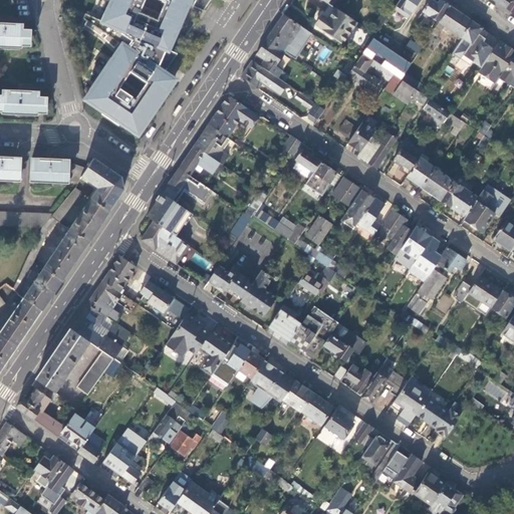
[(190,0),(112,0),(103,21),(89,15),(85,24),(101,35),(103,31),(107,34),(104,37),(114,47),(119,42),(124,46),(88,99),(138,134),(175,79),(163,71),(175,53),(169,51),(190,0)]
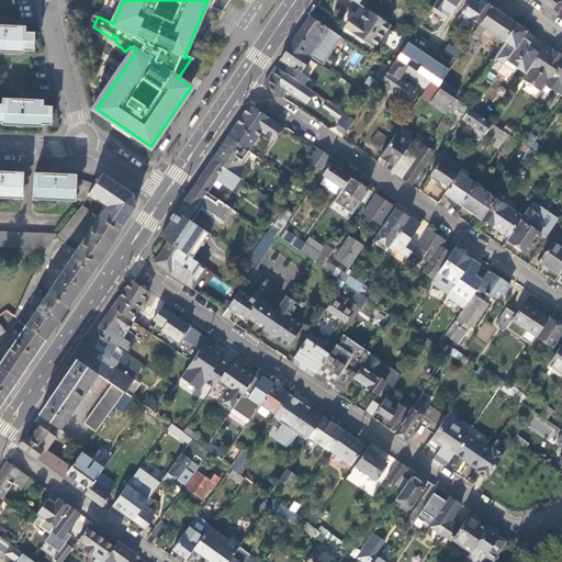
[(213,0),(210,8),(222,13),(229,0),(213,0)]
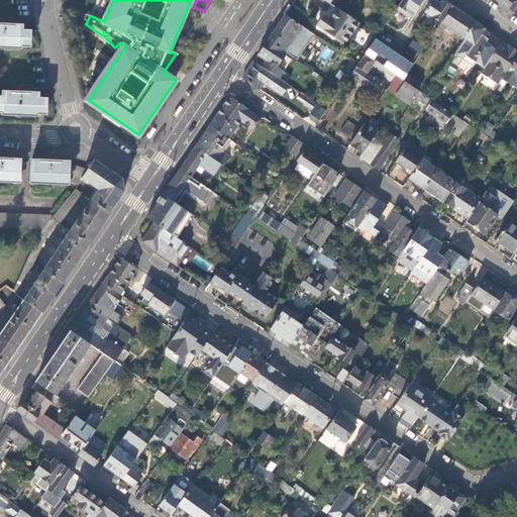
[(402,0),(396,9),(410,19),(422,0),(402,0)]
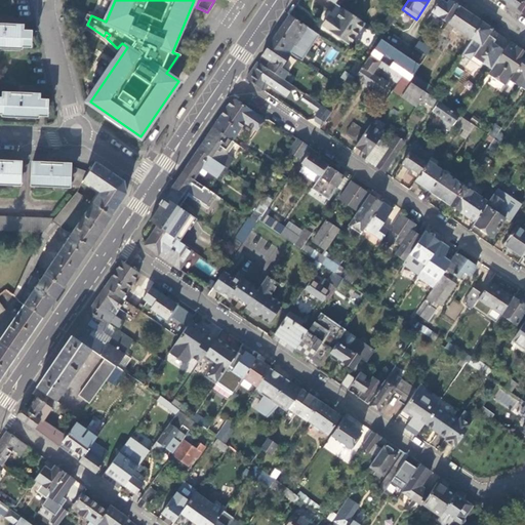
[(449,23),(460,6),(450,0),(449,0),(447,4),(440,0),(439,0),(432,11),(449,23)]
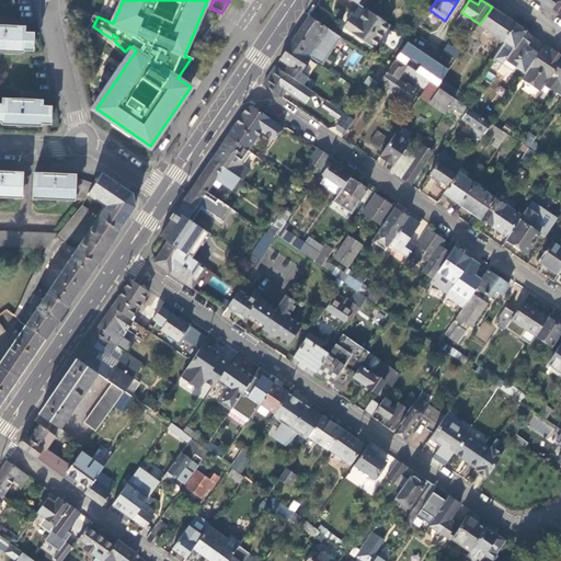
[(376,46),(390,25),(361,4),(346,26),(376,46)]
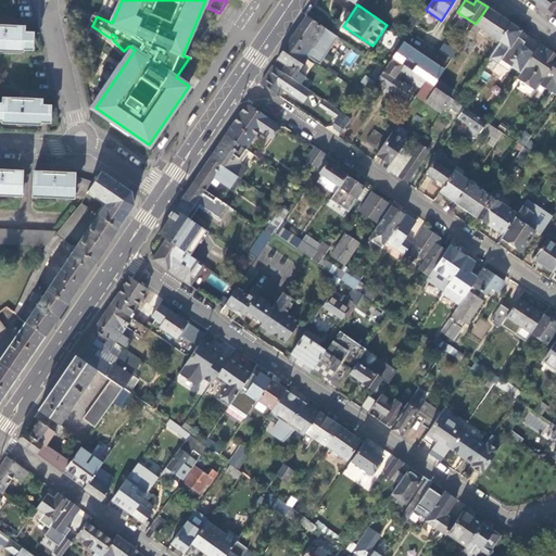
[(424,13),(414,7),(411,11),(415,13),(407,25),(413,28),(424,13)]
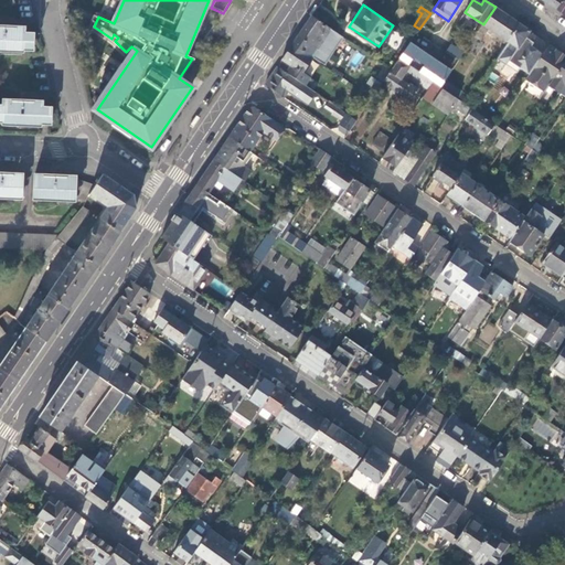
[(489,30),(508,42),(520,24),(496,7),(483,24),(476,36),(481,40),(489,30)]
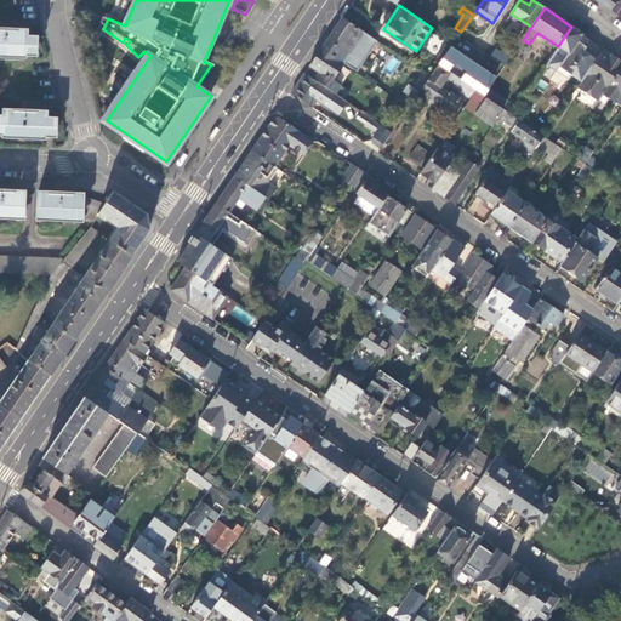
[(376,41),(343,18),(328,40),(362,62),(376,41)]
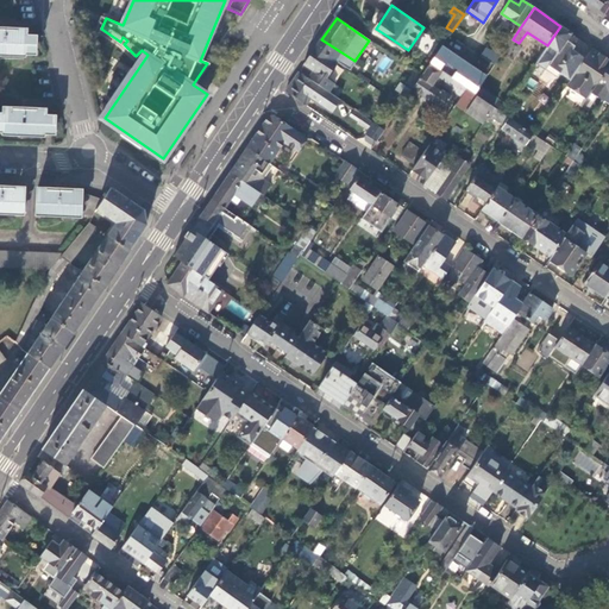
[(2,27),(0,26),(0,54),(26,55),(26,52),(37,54),(37,36),(27,36),(27,29),(11,27),(11,26),(2,25),(2,27)]
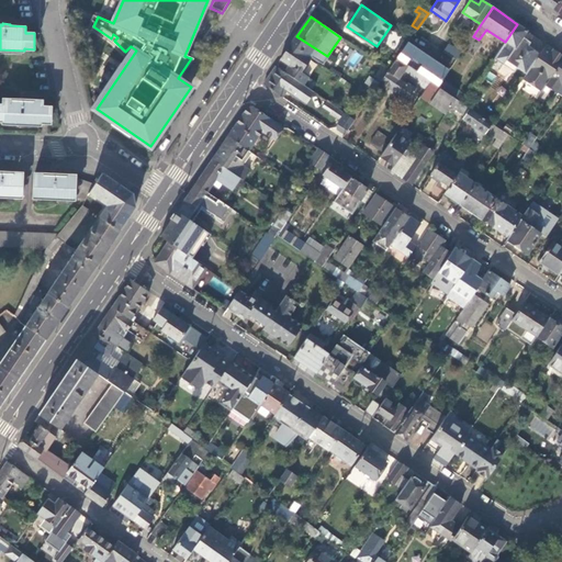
[(528,31),(517,24),(505,42),(493,59),(513,72),(515,69),(525,76),(540,53),(529,46),(531,43),(524,37),(528,31)]
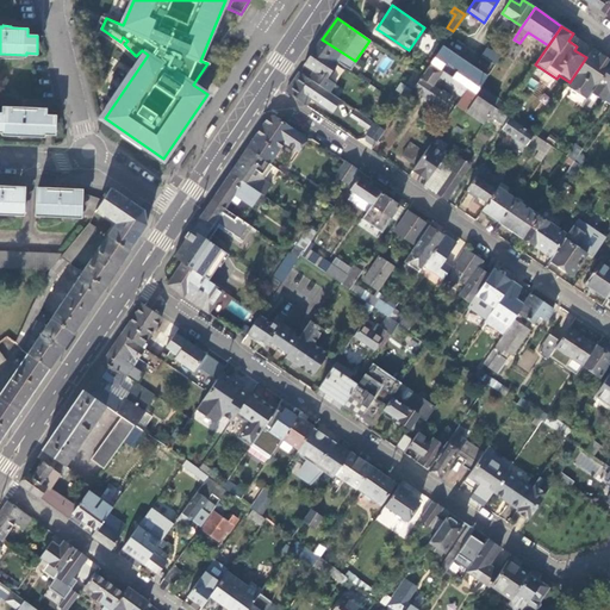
[(427,54),(437,38),(428,32),(417,47),(427,54)]
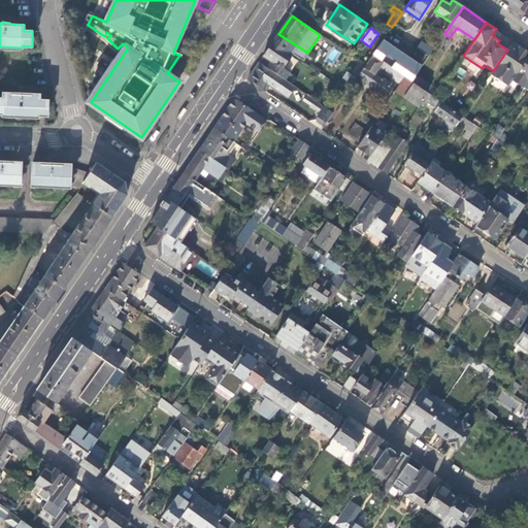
[(307,53),(278,34),(274,41),(292,53),(299,59),(303,61),(307,53)]
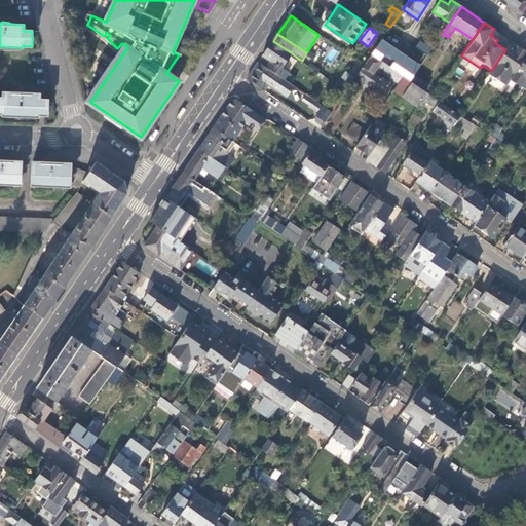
[(420,66),(382,39),(372,54),(404,76),(409,80),(420,66)]
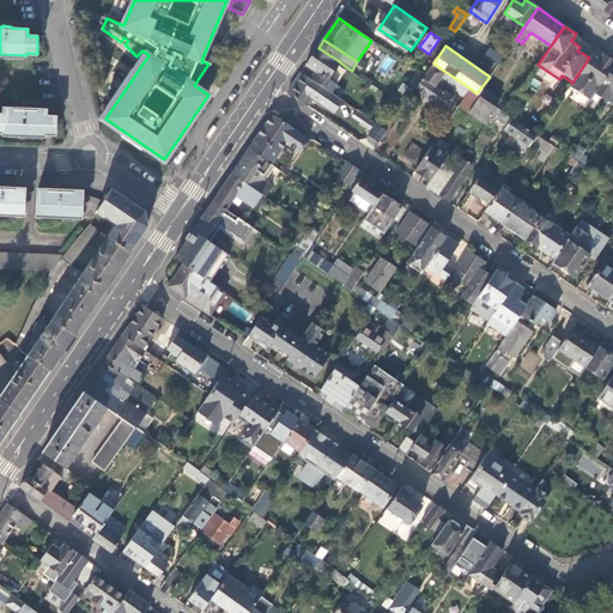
[(498,64),(503,55),(489,47),(484,56),(498,64)]
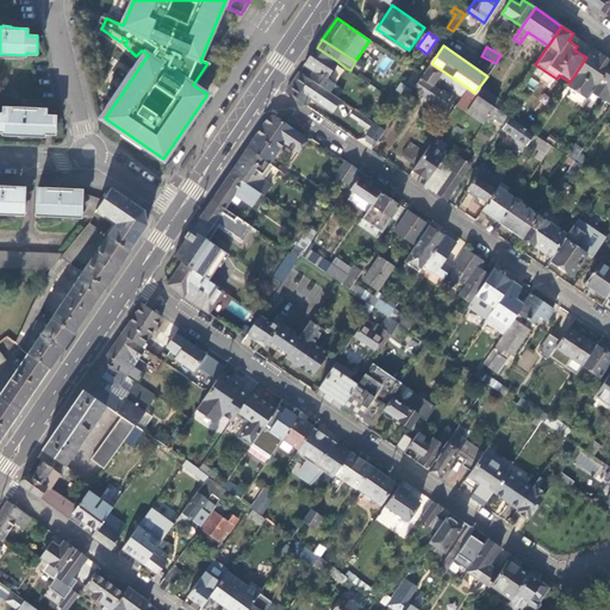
[(319,75),(315,82),(329,91),(334,83),(325,79),(335,66),(337,61),(317,48),(305,64),(319,75)]
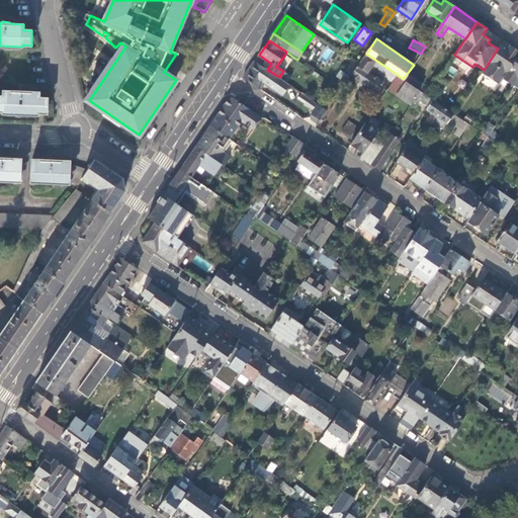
[(503,78),(517,55),(517,50),(504,40),(498,49),(484,70),(480,75),(497,86),(503,78)]
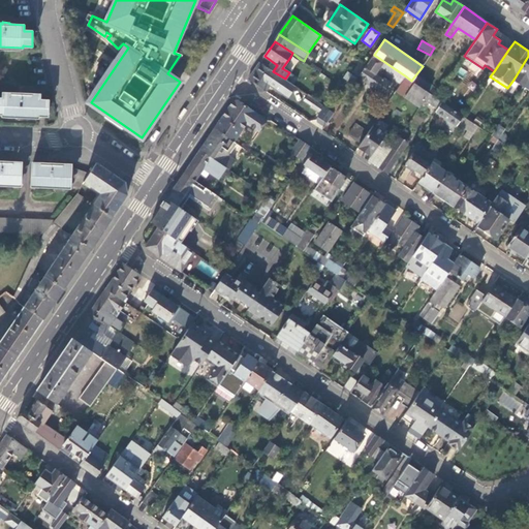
[(401,83),(406,76),(374,55),(367,65),(359,76),(369,84),(368,86),(375,91),(376,89),(384,94),(392,84),(383,79),(383,80),(376,74),(381,66),(389,71),(387,73),(401,83)]
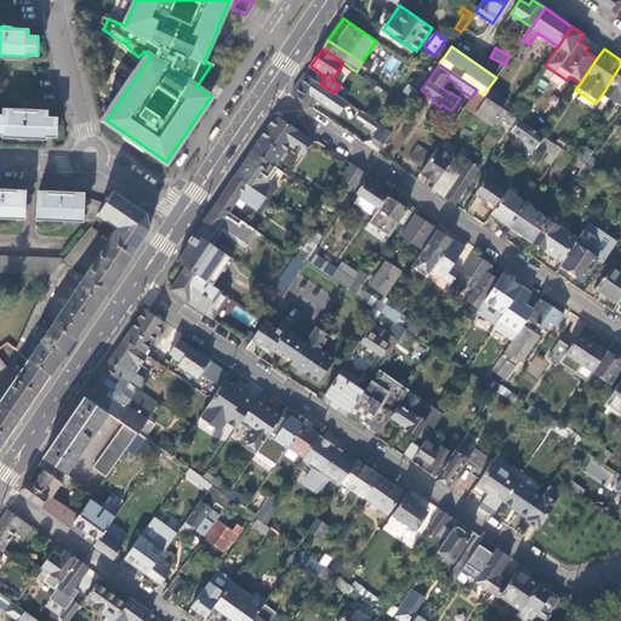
[(620,66),(603,93),(620,106),(620,66)]
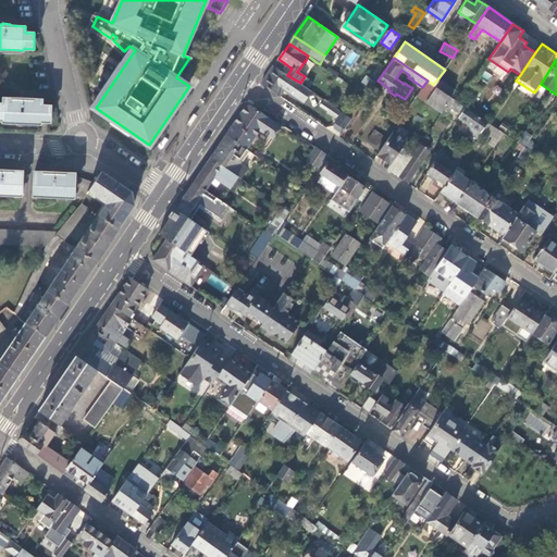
[(378,81),(386,69),(380,64),(371,78),(376,83),(378,81)]
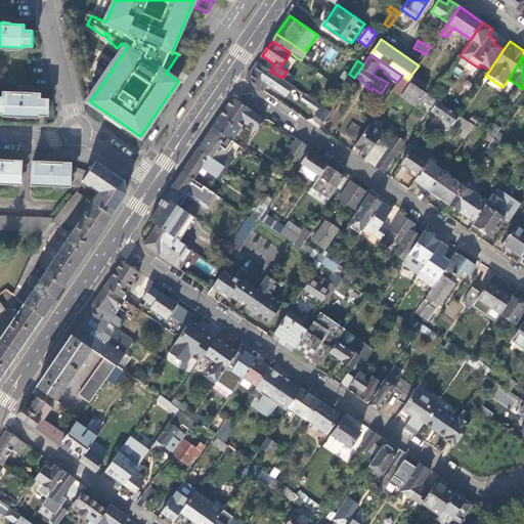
[(270,71),(258,61),(247,78),(263,90),(267,84),(271,87),(285,96),(293,85),(291,84),(282,78),(270,71)]
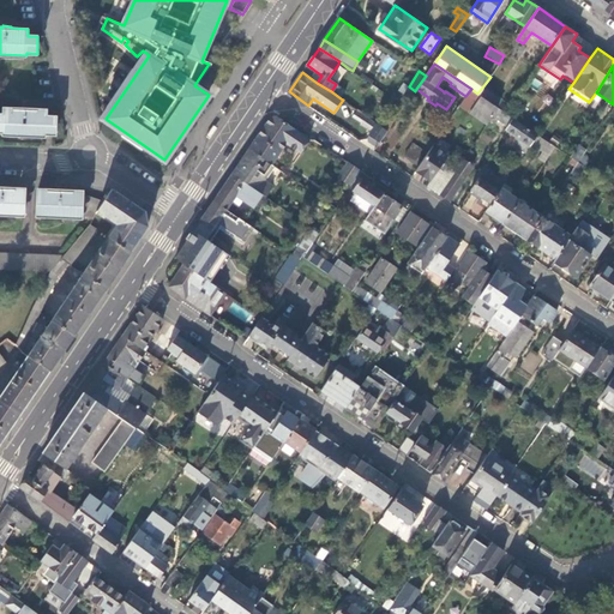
[(415,91),(409,86),(398,102),(404,106),(415,91)]
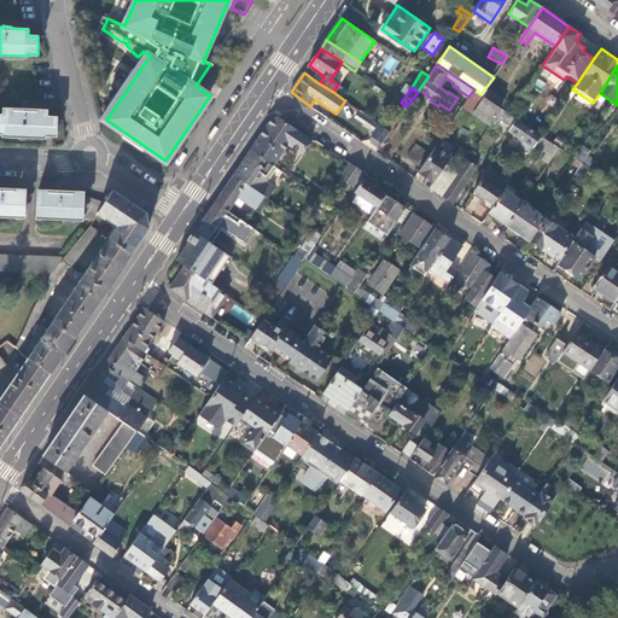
[(501,108),(481,94),(474,89),(468,97),(464,105),(490,123),(495,117),(501,108)]
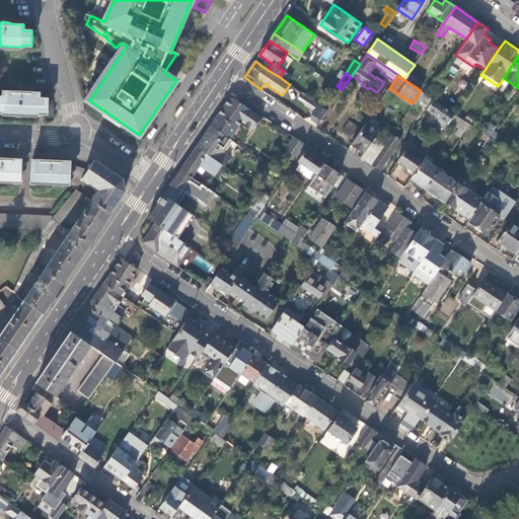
[(328,110),(342,89),(337,86),(322,106),(328,110)]
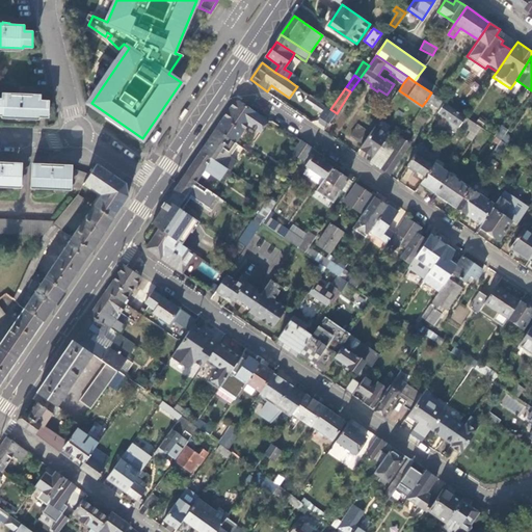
[(4,99),(0,98),(0,113),(3,114),(3,116),(38,117),(38,115),(49,116),(49,101),(41,100),(41,95),(26,95),(26,92),(19,92),(19,95),(4,94),(4,99)]
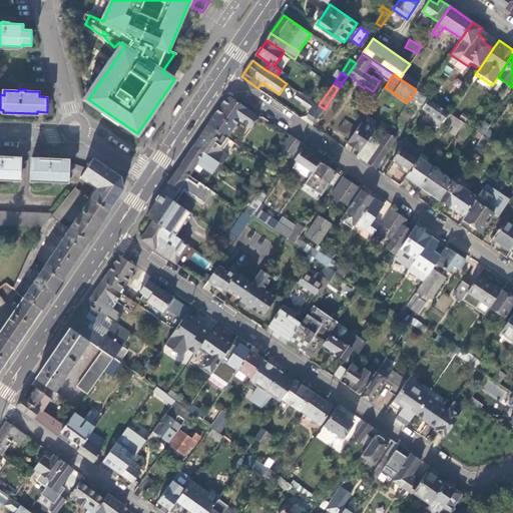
[(419,106),(422,108),(429,98),(416,89),(411,97),(420,104),(419,106)]
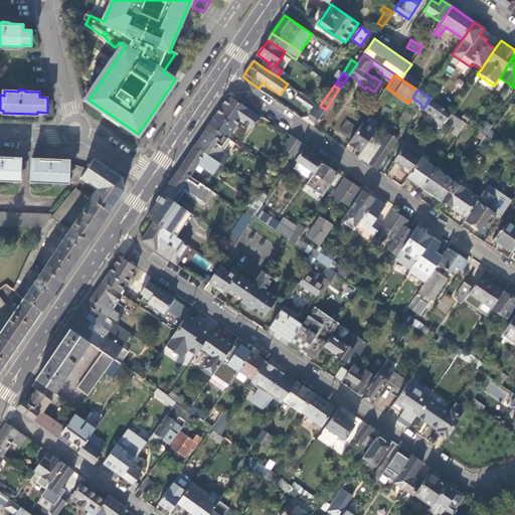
[(303,104),(307,97),(299,93),(295,99),(303,104)]
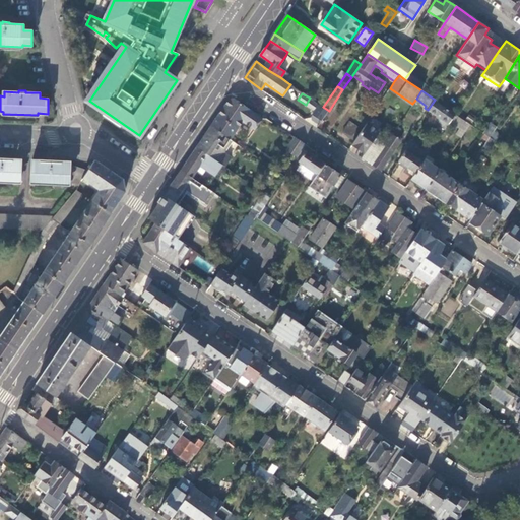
[(313,121),(319,125),(329,111),(323,107),(310,98),(306,105),(305,106),(314,112),(312,115),(313,115),(312,116),(312,118),(312,121),(313,121)]
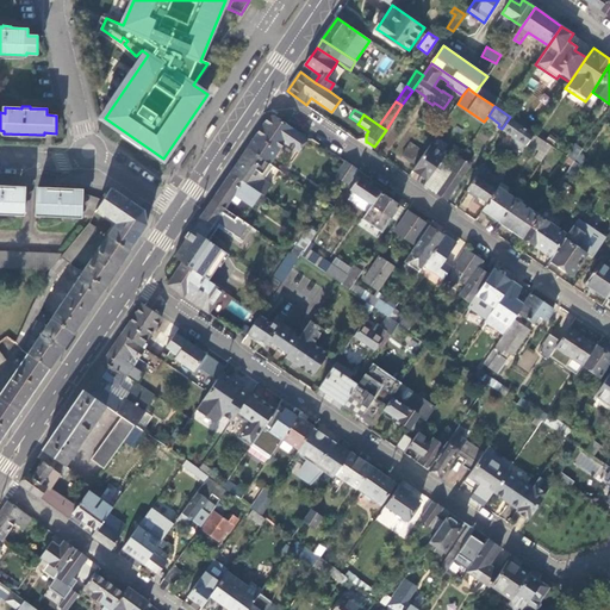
[(251,142),(248,148),(271,165),(284,143),(298,153),(306,138),(275,116),(269,117),(251,142)]
